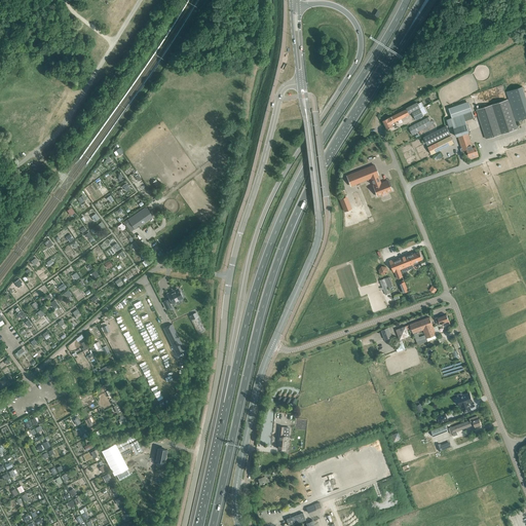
[(521,86),(505,91),(515,121),(525,117),(525,102),(523,92),(521,86)]
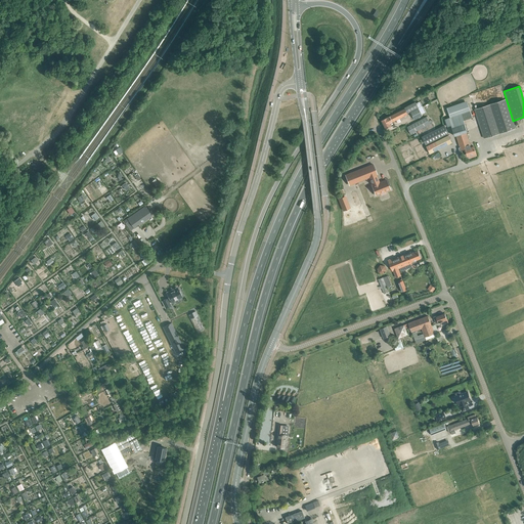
[(506,103),(505,99),(474,110),(484,138),(514,129),(506,103)]
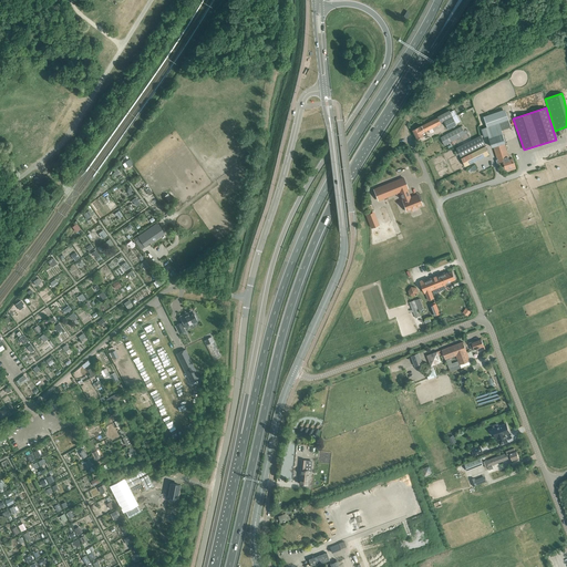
[(437,116),(439,117),(419,127),(413,130),(418,140),(423,136),(426,134),(425,132),(441,123),(443,122),(447,130),(456,124),(460,122),(456,114),(454,110),(453,111),(452,109),(450,110),(450,111),(437,116)]
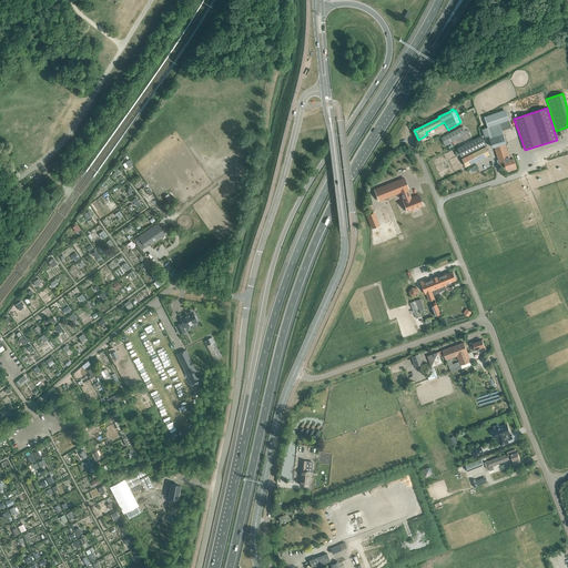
[(507,169),(508,169),(508,171),(517,169),(514,159),(510,160),(506,143),(507,143),(503,130),(513,127),(510,120),(507,110),(485,117),(488,127),(483,129),(485,137),(489,135),(493,148),(495,146),(498,160),(499,164),(505,163),(507,169)]
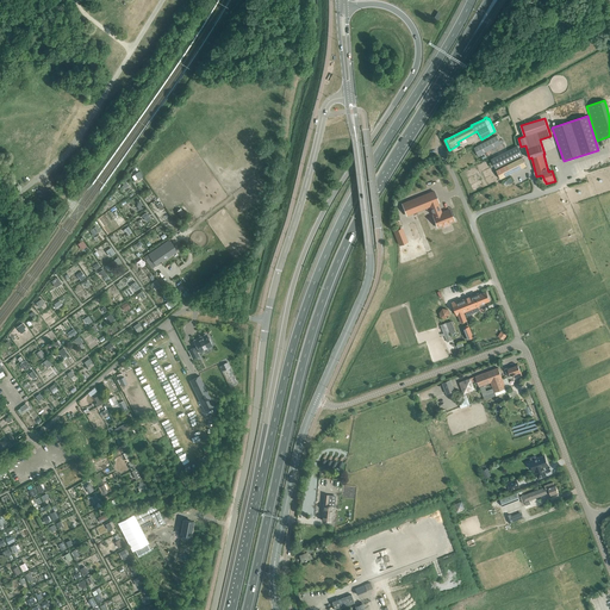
[(502,139),(499,141),(497,136),(474,148),(478,156),(486,153),(487,155),(491,154),(489,150),(503,143),(502,139)]
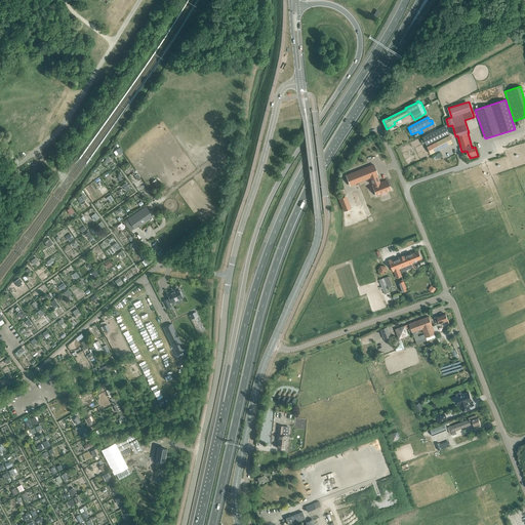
[(449,134),(450,133),(445,125),(422,137),(431,153),(453,142),(449,134)]
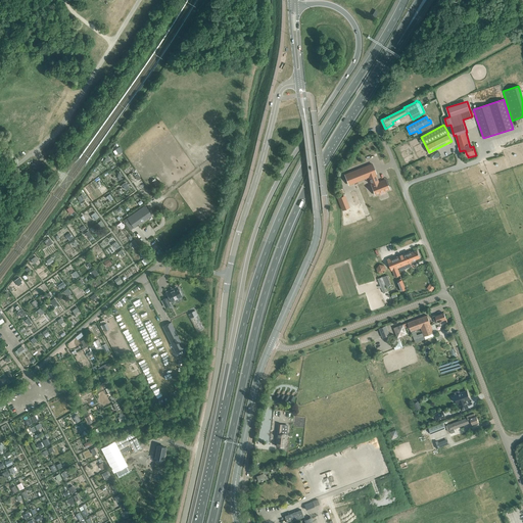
[(517,135),(495,140),(497,147),(519,142),(517,135)]
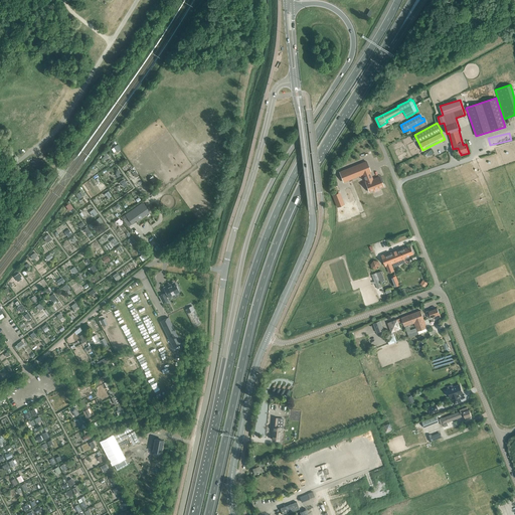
[(370,171),(366,161),(340,172),(344,182),(363,174),(366,182),(365,182),(369,192),(374,190),(374,189),(378,187),(378,188),(383,186),(379,177),(373,179),(369,172),(370,171)]
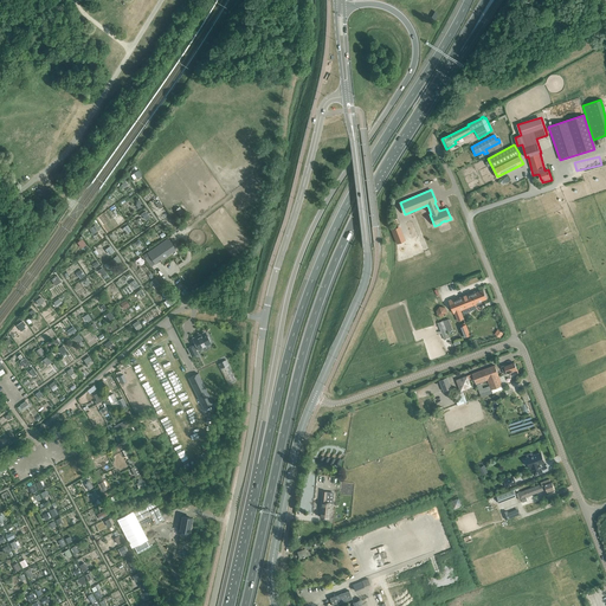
[(391,230),(397,244),(405,240),(399,226),(391,230)]
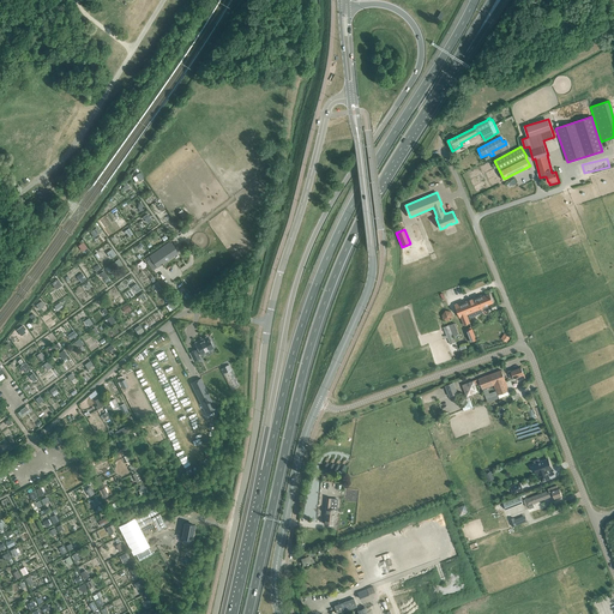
[(170,242),(150,257),(146,259),(154,270),(178,253),(170,242)]
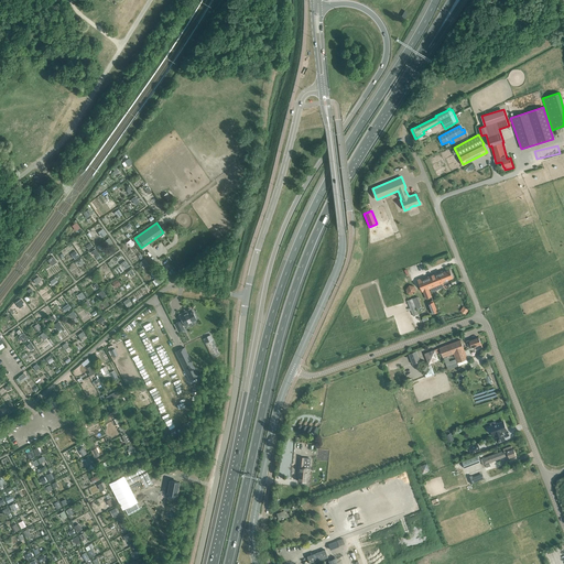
[(418,280),(422,291),(423,291),(426,299),(432,296),(429,289),(443,283),(444,283),(447,282),(446,280),(453,278),(449,269),(440,273),(440,272),(423,279),(422,278),(418,280)]
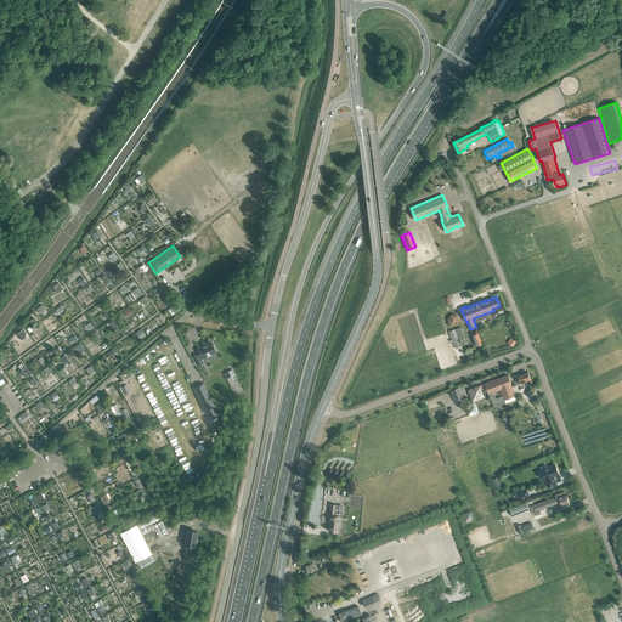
[(448,318),(450,323),(456,324),(459,321),(457,315),(451,315),(448,318)]
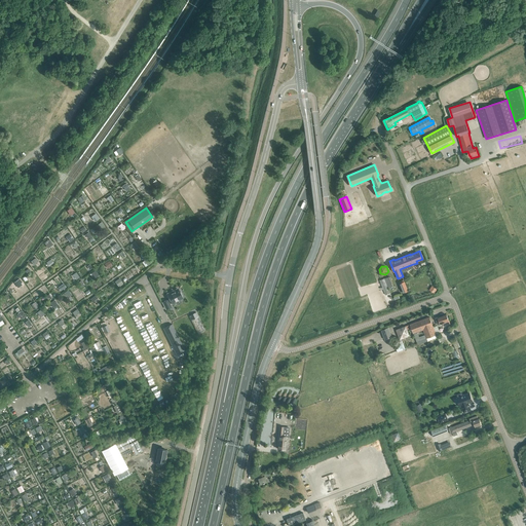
[(389,276),(380,280),(385,295),(390,293),(388,288),(393,286),(389,276)]
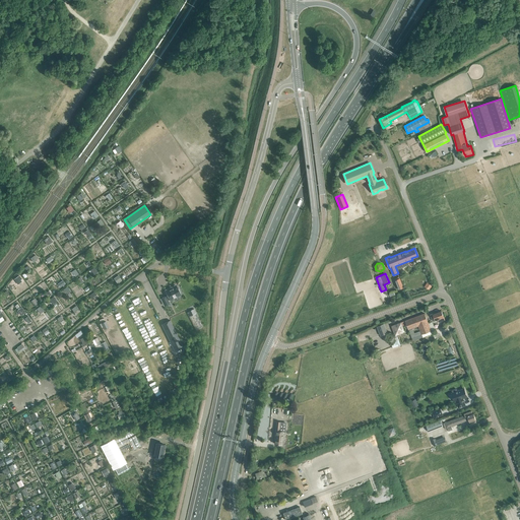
[(400,278),(396,279),(395,280),(398,289),(403,287),(400,278)]
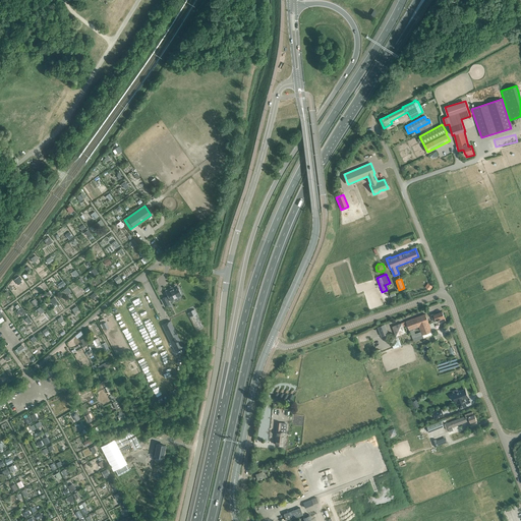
[(166,297),(161,299),(165,306),(169,303),(168,301),(170,299),(170,300),(180,295),(176,286),(166,291),(169,297),(167,298),(166,297)]
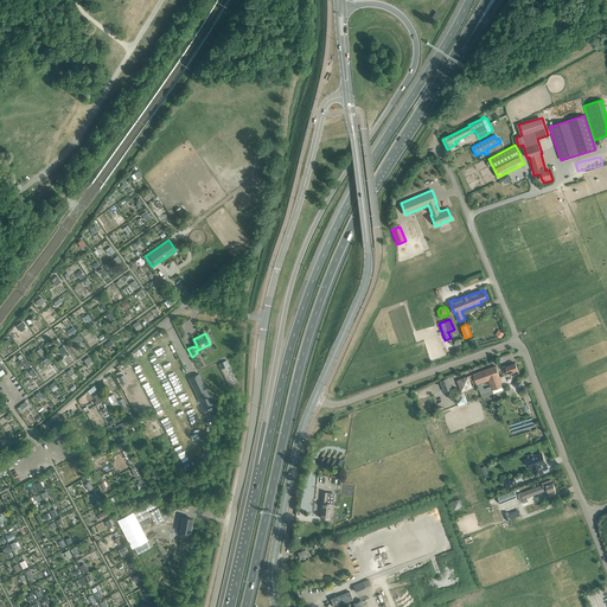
[(227,360),(218,364),(229,385),(237,382),(227,360)]
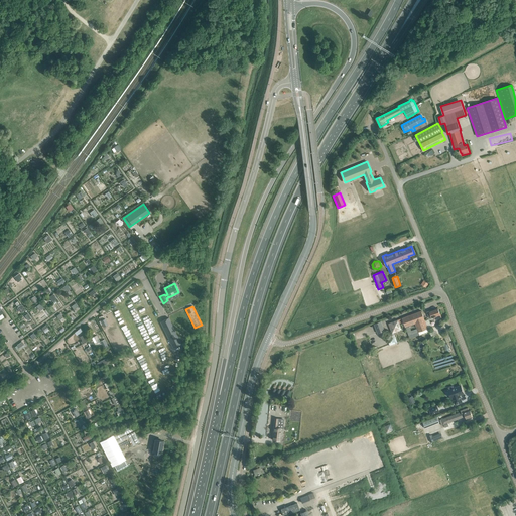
[(440,314),(438,308),(429,311),(429,310),(426,311),(429,318),(435,315),(436,315),(440,314)]
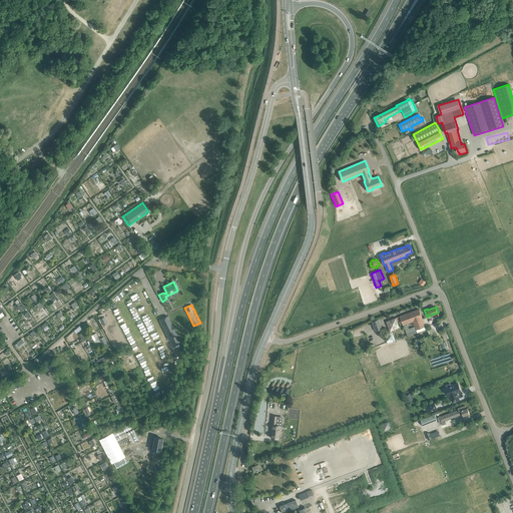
[(419,309),(400,316),(403,325),(413,322),(416,330),(425,327),(422,318),(419,309)]
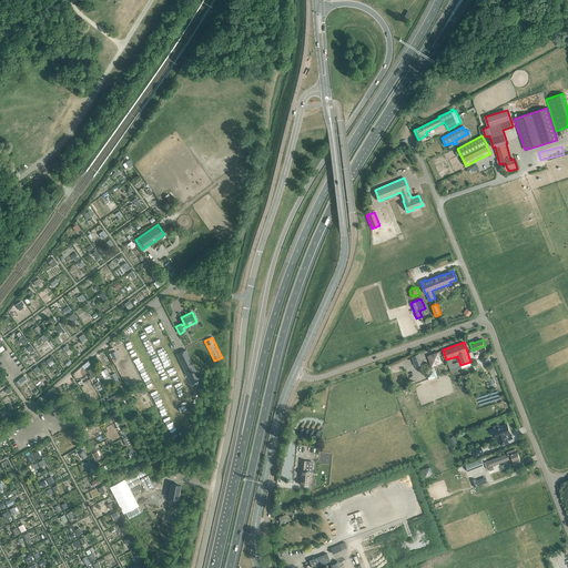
[(200,378),(185,351),(176,355),(191,383),(192,382),(200,378)]
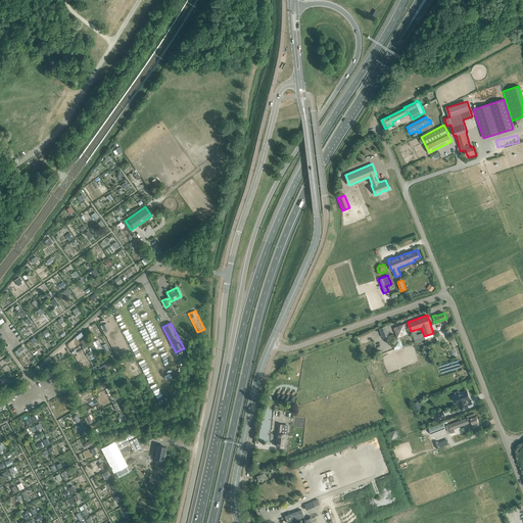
[(403,324),(393,327),(397,337),(407,334),(403,324)]
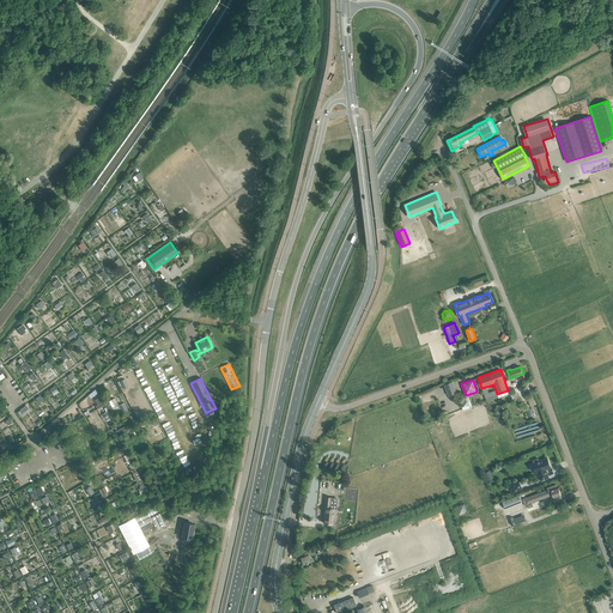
[(453,381),(444,384),(448,395),(457,392),(453,381)]
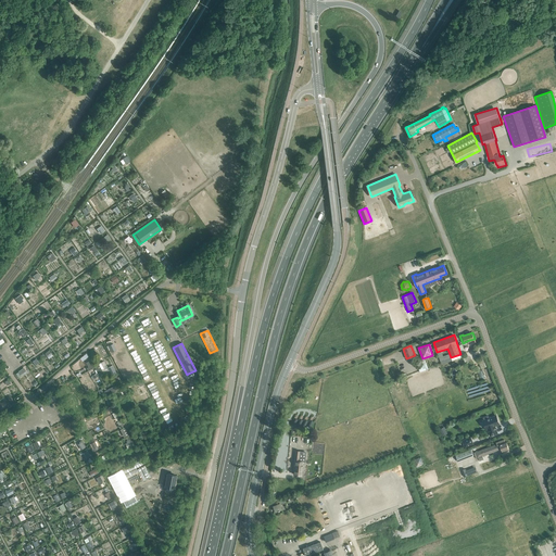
[(441,362),(451,358),(449,354),(443,356),(442,352),(438,353),(441,362)]
